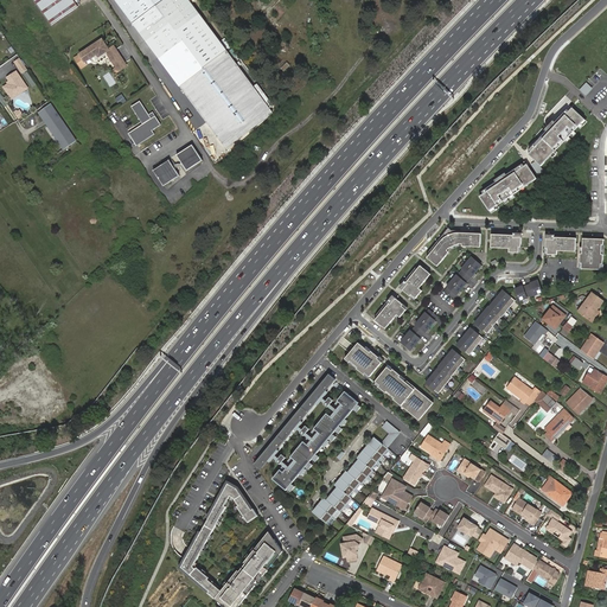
[(36,0),(52,23),(78,5),(74,0),(36,0)]
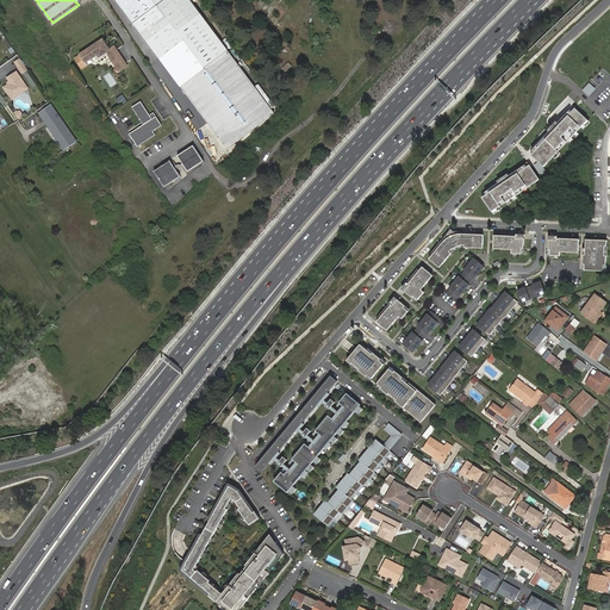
[(116,0),(228,148),(275,113),(190,0),(116,0)]
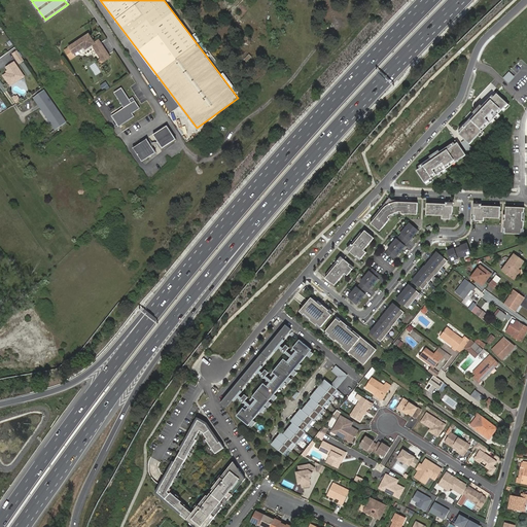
[(93,43),(94,46),(104,62),(111,57),(99,39),(95,42),(90,34),(71,46),(75,51),(83,46),(86,44),(88,46),(93,43)]
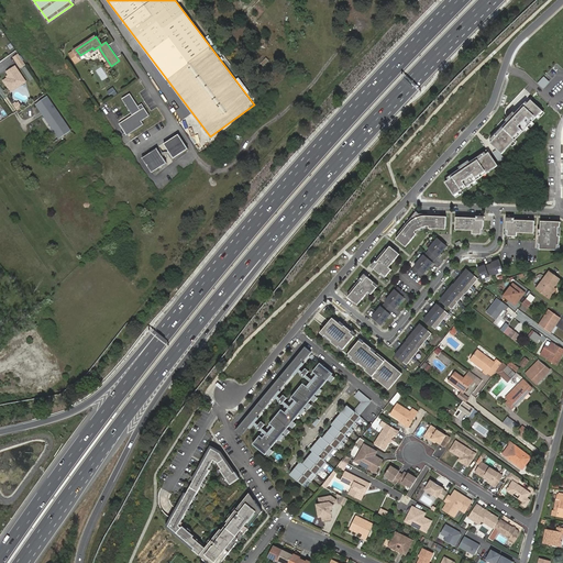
[(19,54),(13,57),(21,67),(25,64),(19,54)]
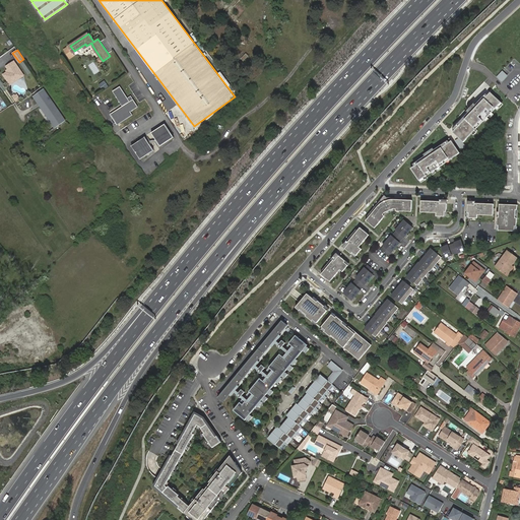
[(15,60),(7,65),(10,69),(4,73),(8,79),(14,76),(16,79),(24,74),(15,60)]
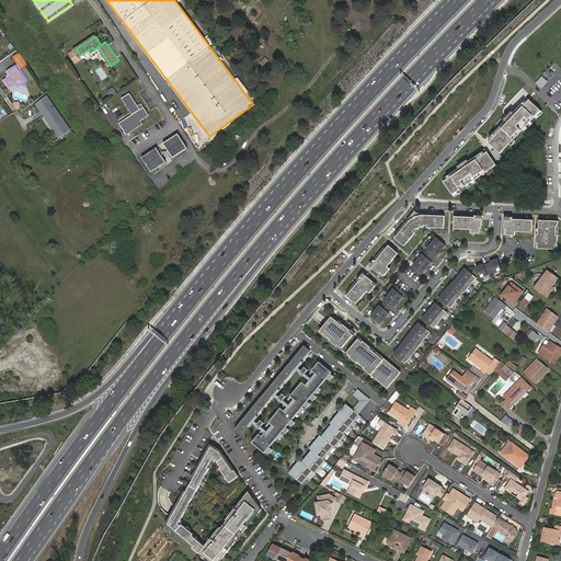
[(541,89),(548,81),(541,76),(535,83),(541,89)]
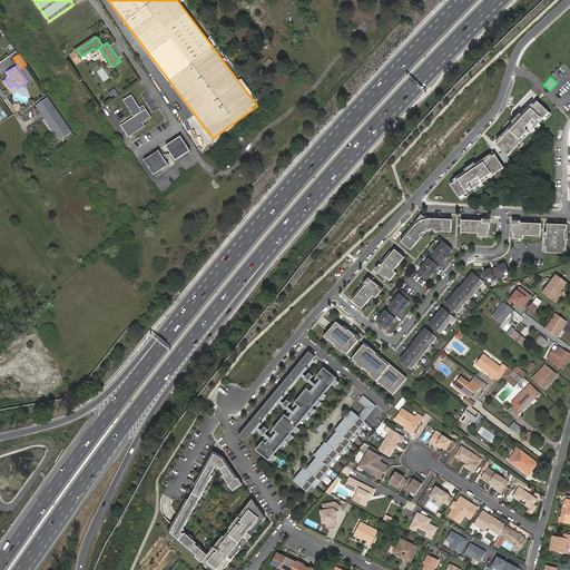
[(136,116),(124,124),(131,136),(146,126),(144,123),(153,117),(146,108),(143,111),(130,94),(124,98),(136,116)]
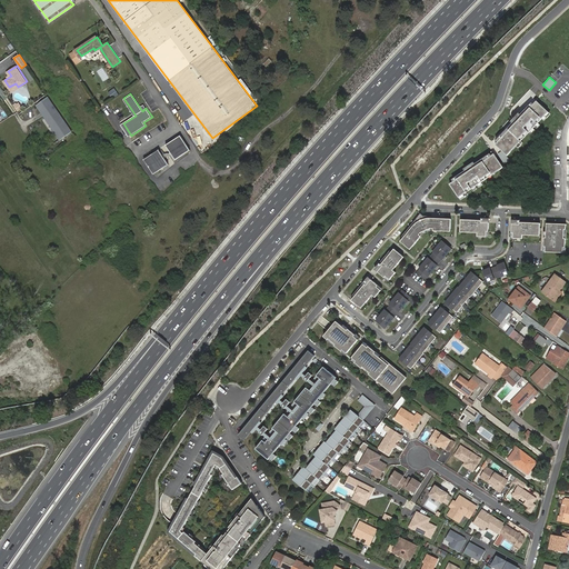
[(48,98),(37,106),(60,140),(71,132),(48,98)]
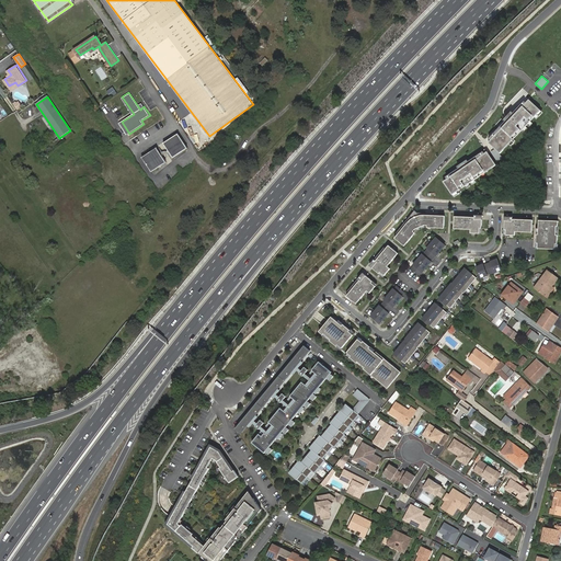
[(525,128),(541,112),(530,101),(527,104),(526,103),(521,109),(514,114),(513,113),(506,121),(507,122),(490,140),(491,141),(489,144),(501,155),(525,128)]
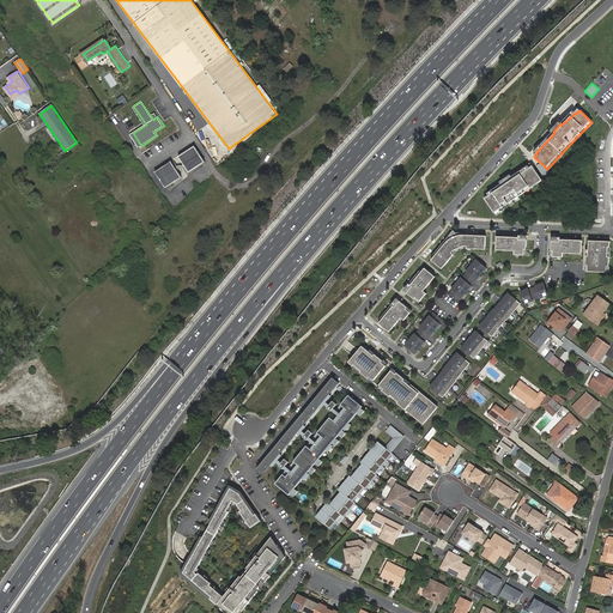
[(190,173),(205,163),(194,149),(180,158),(190,173)]
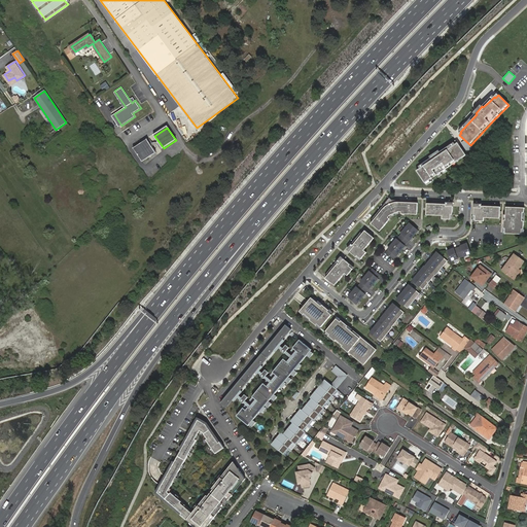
[(149,140),(136,149),(144,163),(159,152),(149,140)]
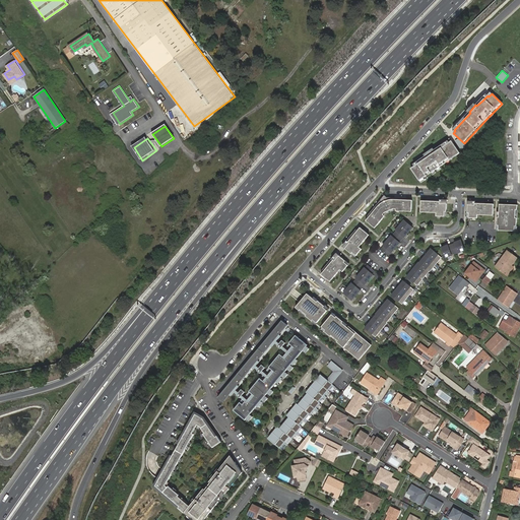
[(420,181),(461,153),(453,141),(450,143),(449,140),(434,150),(433,149),(425,154),(426,156),(413,165),(415,167),(412,169),(420,181)]
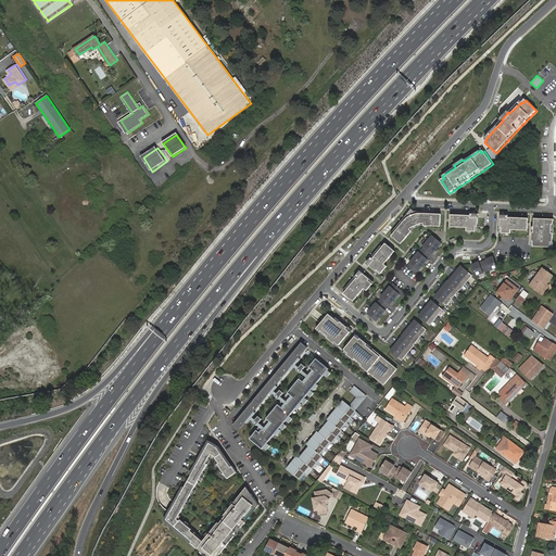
[(409,226),(411,226),(419,222),(421,223),(421,225),(439,226),(439,213),(434,213),(434,211),(412,210),(409,207),(401,217),(391,229),(392,231),(390,235),(399,242),(409,229),(408,228),(409,226)]
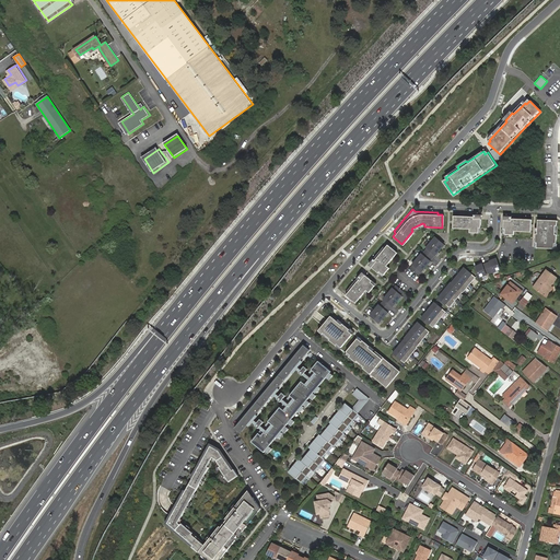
[(479,232),(480,214),(456,213),(456,216),(452,216),(452,228),(468,229),(468,232),(479,232)]
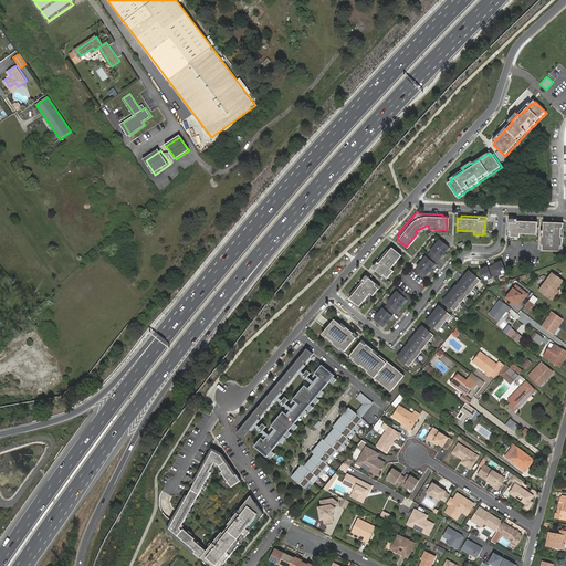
[(535,233),(535,221),(532,221),(532,219),(507,218),(506,236),(517,237),(517,233),(535,233)]
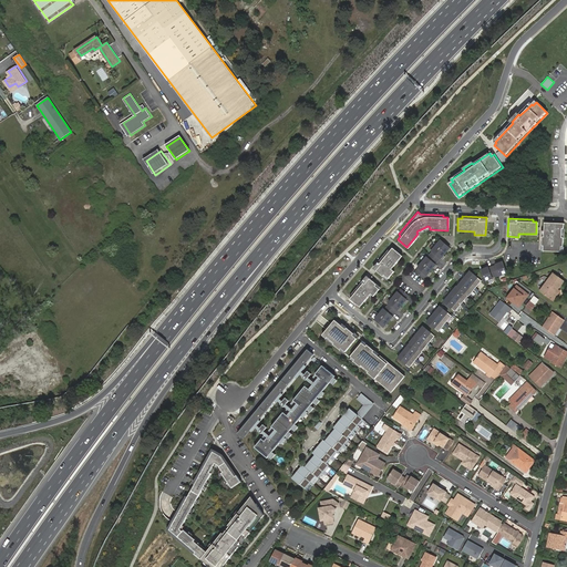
[(539,250),(560,251),(562,251),(563,223),(554,223),(543,223),(543,230),(540,230),(539,250)]
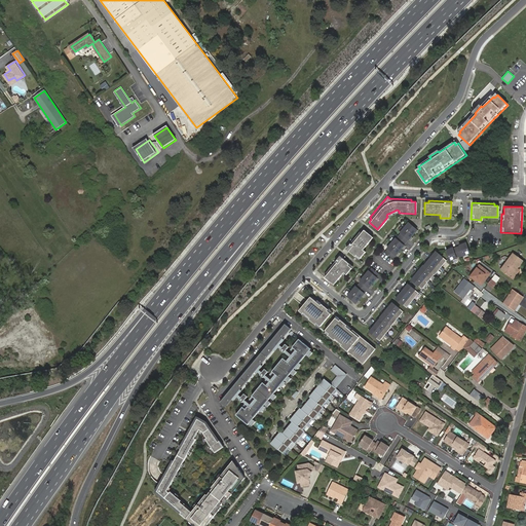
[(395,253),(403,242),(402,242),(407,236),(407,237),(411,232),(415,227),(407,220),(403,225),(399,230),(400,230),(395,236),(386,246),(386,247),(384,250),(391,256),(393,253),(395,253)]
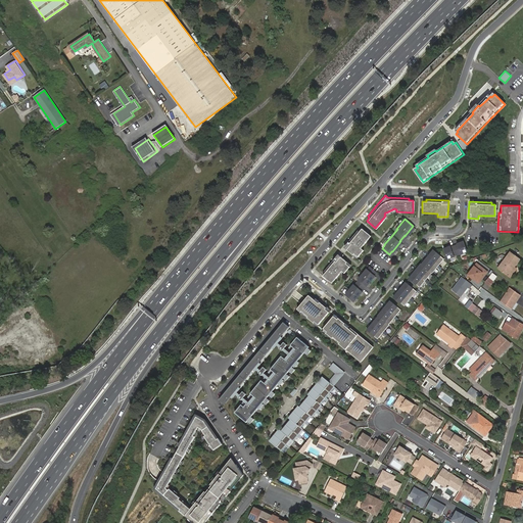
[(360,246),(369,235),(361,227),(358,231),(357,229),(342,246),(355,256),(362,248),(360,246)]
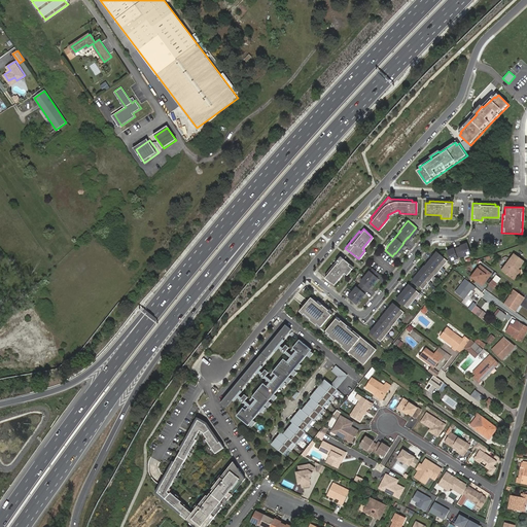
[(464,254),(470,252),(467,242),(461,244),(461,245),(454,247),(448,249),(451,259),(457,257),(457,256),(464,254)]
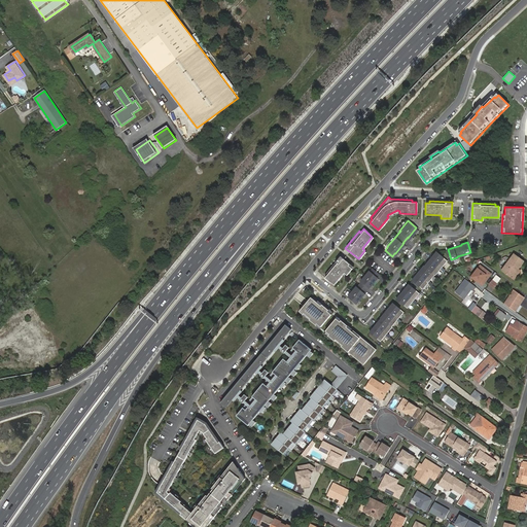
[(420,288),(432,274),(432,275),(445,260),(434,251),(422,266),(421,266),(410,280),(420,288)]
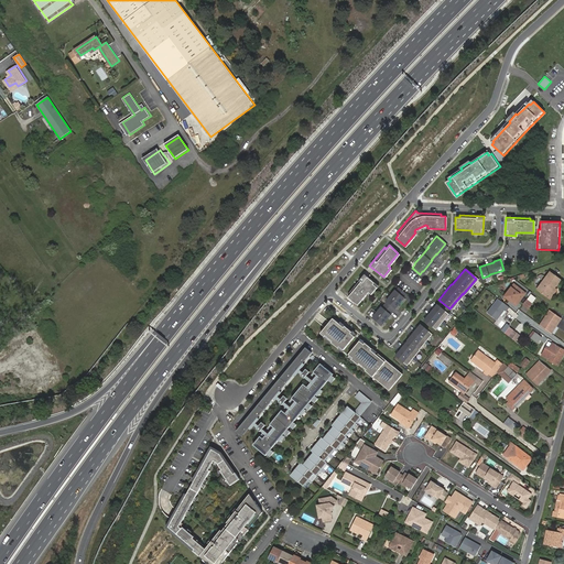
[(561,279),(550,272),(538,289),(548,295),(554,285),(555,286),(561,279)]
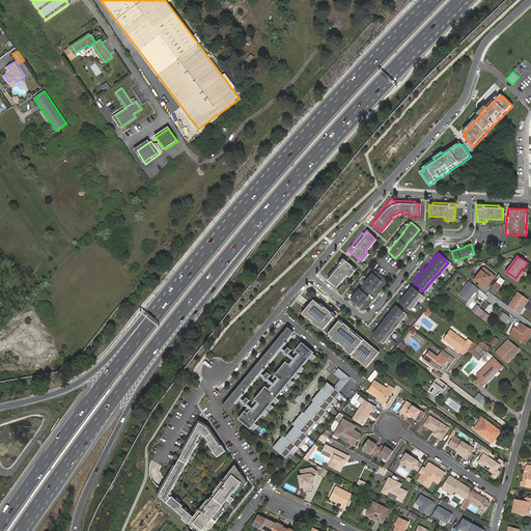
[(348,276),(355,268),(341,257),(328,274),(329,275),(327,278),(335,286),(345,274),(348,276)]
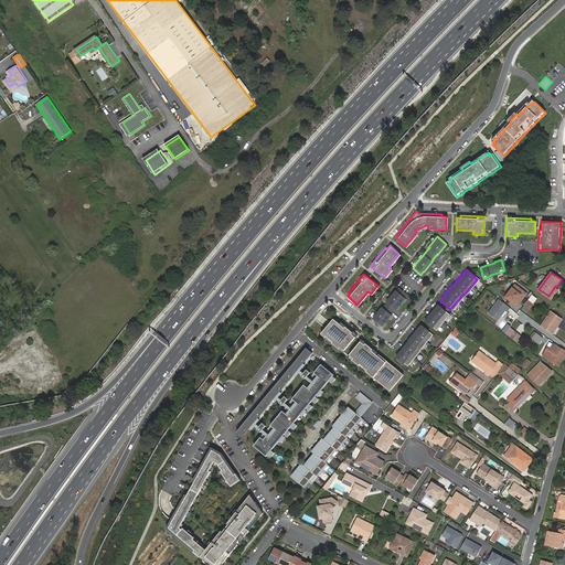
[(394,307),(403,296),(405,292),(397,286),(395,289),(394,289),(385,299),(386,300),(384,304),(381,306),(372,317),(381,323),(390,313),(388,312),(390,312),(394,306),(394,307)]
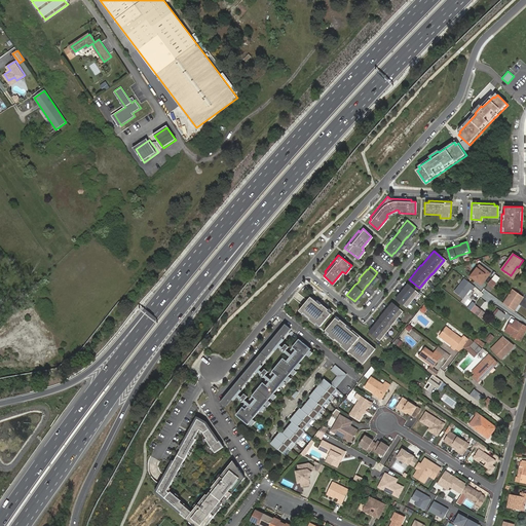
[(473,291),(476,287),(465,278),(455,292),(464,299),(472,290),(473,291)]
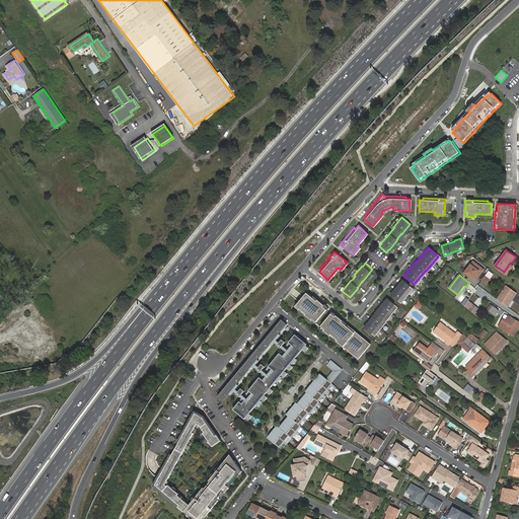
[(486,275),(482,281),(487,285),(492,279),(491,279),(486,275)]
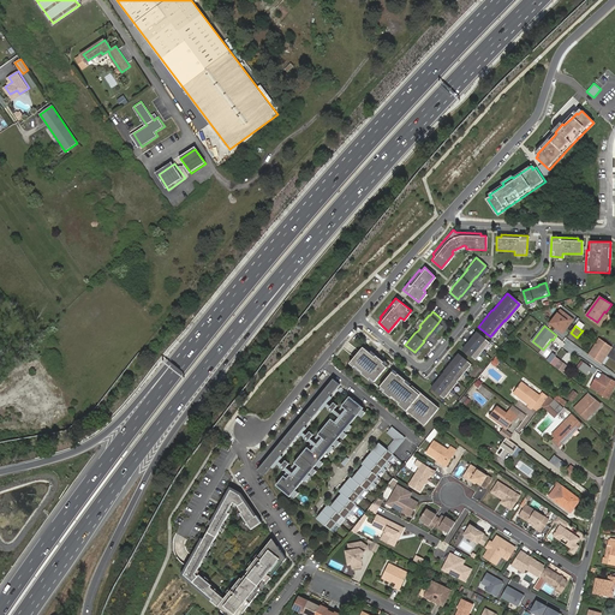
[(472,358),(487,341),(475,332),(460,348),(472,358)]
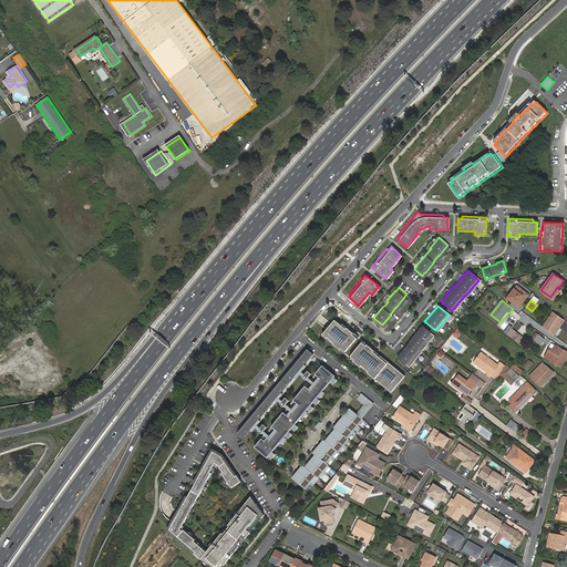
[(555,313),(545,328),(555,336),(565,321),(555,313)]
